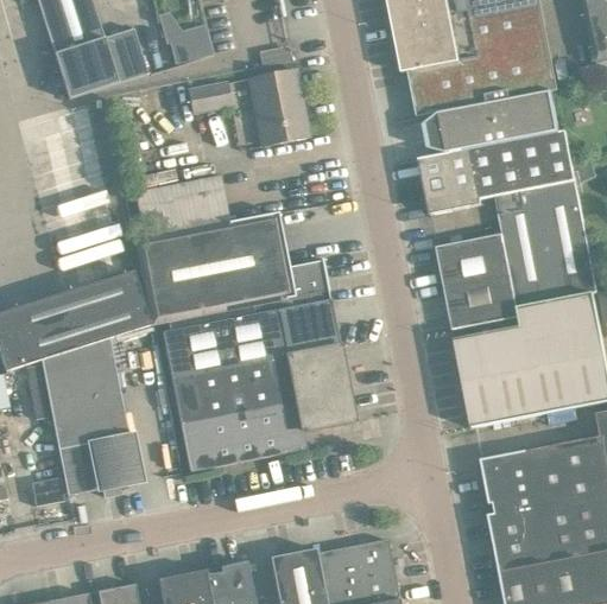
[(38,0),(69,96),(147,71),(133,26),(105,36),(93,0),(38,0)]
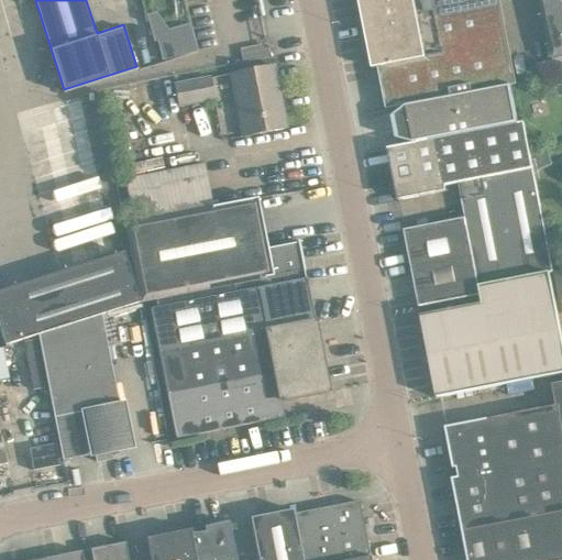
[(360,0),(373,65),(378,64),(387,106),(411,101),(510,81),(516,80),(500,0),(360,0)]
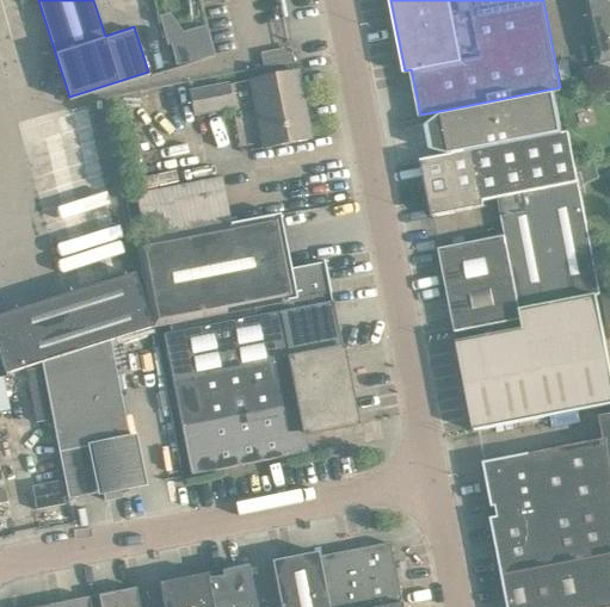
[(585,0),(601,61),(609,59),(609,0),(585,0)]
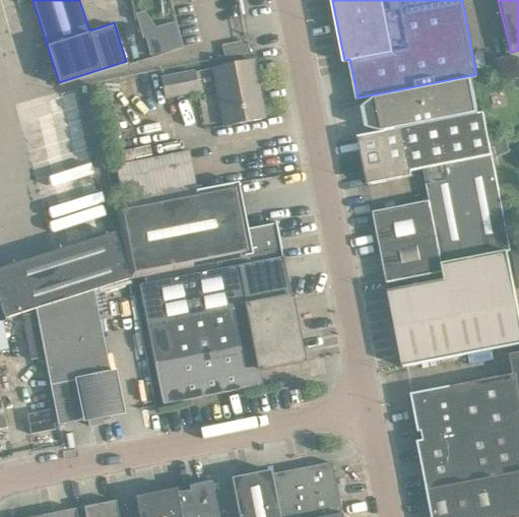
[(149,49),(181,41),(177,24),(145,34),(149,49)]
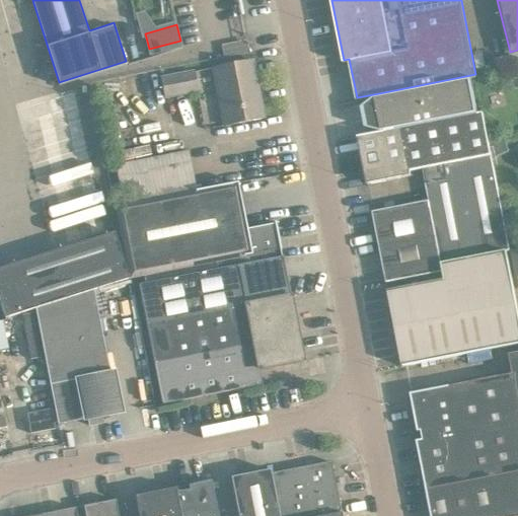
[(224,39),(226,54),(250,50),(248,35),(224,39)]
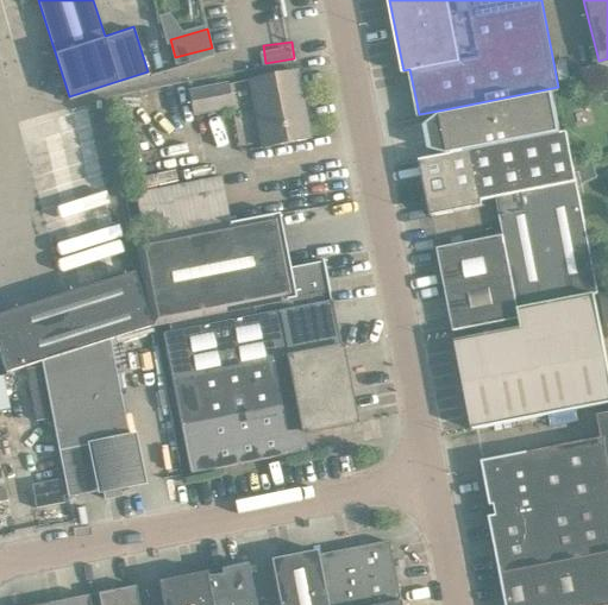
[(263,144),(309,134),(296,68),(250,76),(263,144)]
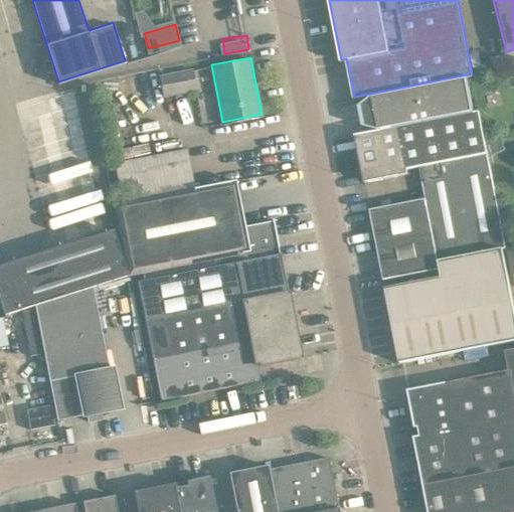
[(164,94),(188,89),(195,87),(192,68),(160,74),(164,94)]
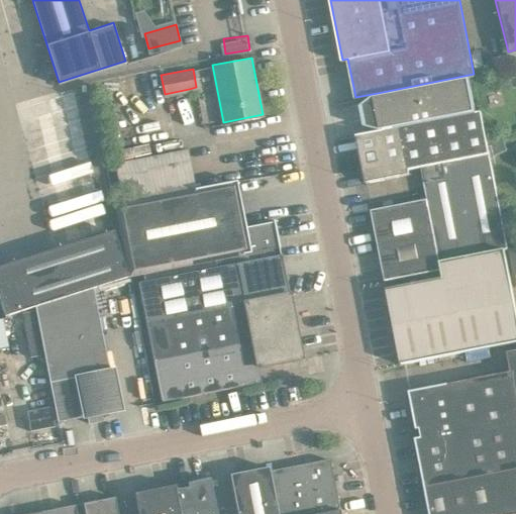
[(385,127),(385,128),(476,111),(469,75),(378,93),(378,94),(374,95),(367,99),(372,126),(380,128),(385,127)]
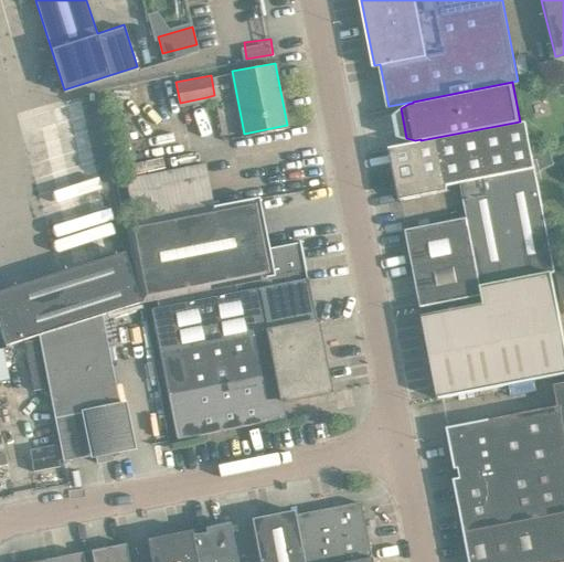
[(390,147),(400,198),(447,188),(447,183),(460,180),(535,166),(525,120),(520,122),(421,140),(390,146),(390,147)]
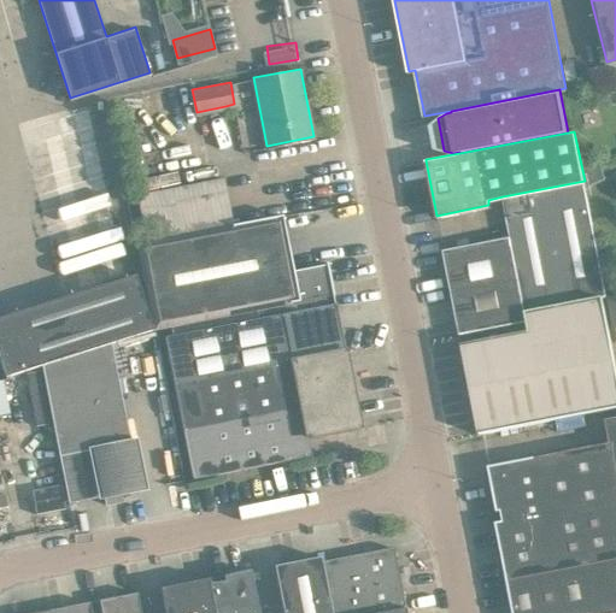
[(71,178),(112,164),(109,155),(69,169),(71,178)]
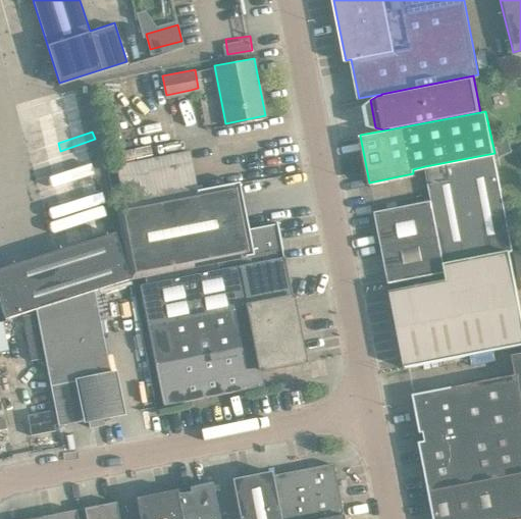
[(116,163),(116,164),(124,203),(197,189),(190,149),(116,163)]
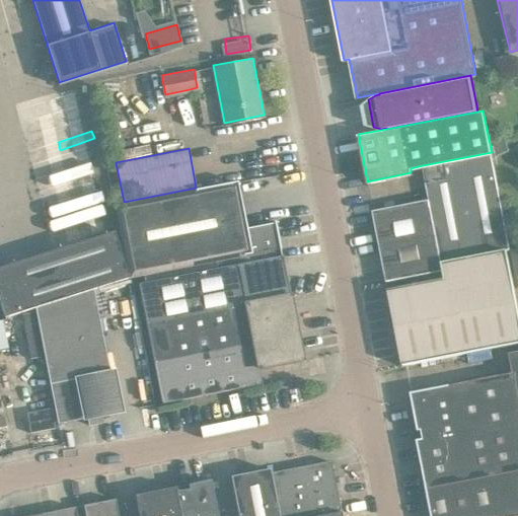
[(429,198),(373,209),(386,280),(443,269),(441,261),(506,248),(510,247),(492,152),(423,165),(429,198)]
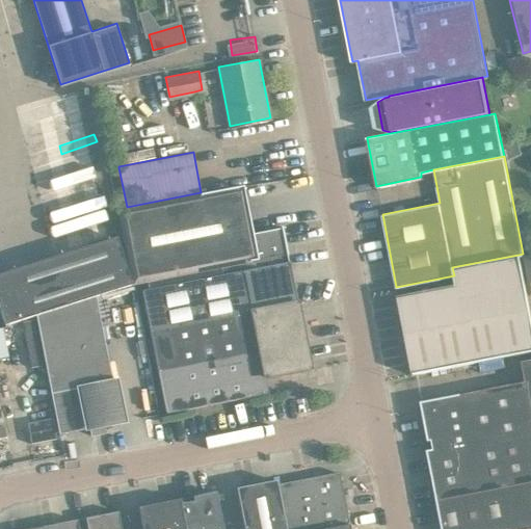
[(201,192),(127,207),(118,209),(133,283),(141,281),(142,289),(244,269),(253,310),(261,350),(265,375),(279,373),(277,366),(286,364),(287,371),(311,367),(289,260),(288,260),(287,253),(288,252),(283,225),(281,225),(282,226),(253,232),(243,184),(201,192)]
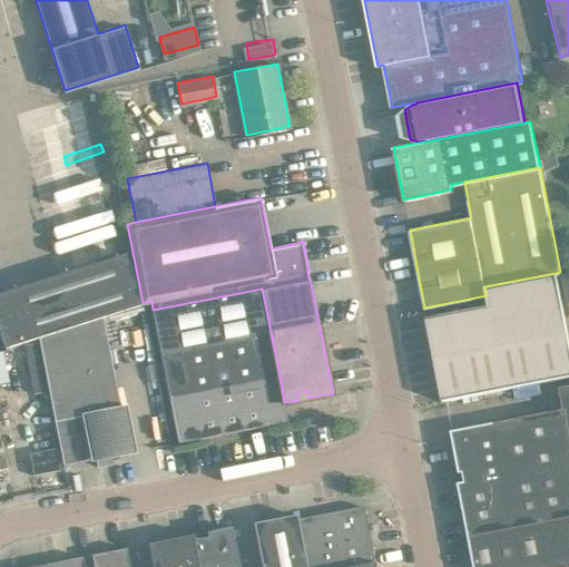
[(39,338),(102,318),(102,315),(141,303),(125,253),(0,291),(0,330),(6,346),(38,335),(39,338)]
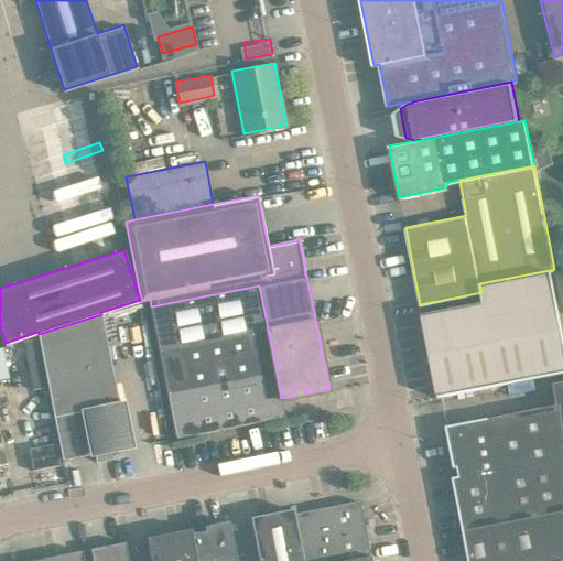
[(479,283),(482,292),(484,301),(422,313),(437,395),(562,370),(562,335),(550,270),(479,283)]
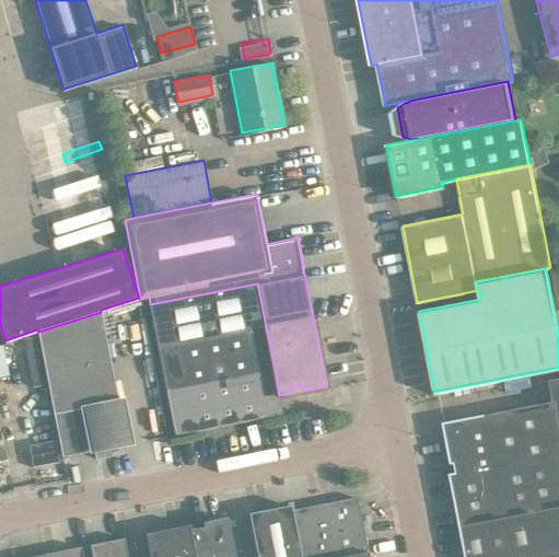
[(257,283),(150,304),(159,347),(266,326),(257,283)]
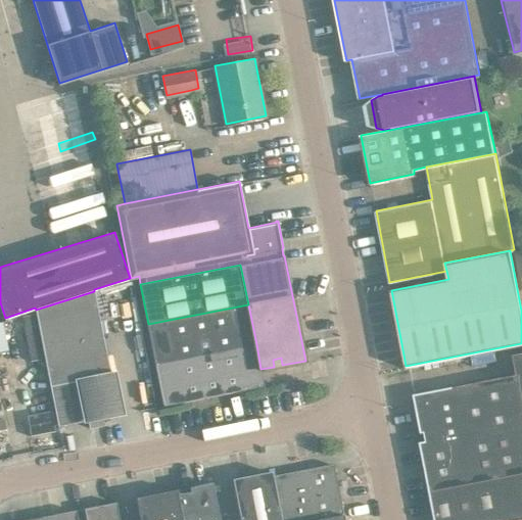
[(104,422),(103,416),(119,413),(110,373),(110,372),(94,291),(36,310),(57,423),(58,425),(88,419),(89,425),(104,422)]
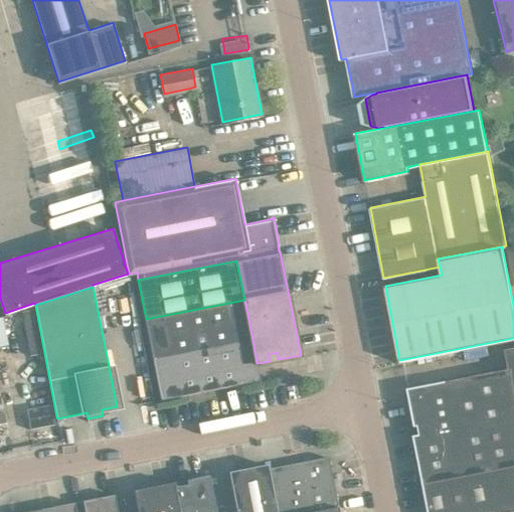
[(244,300),(146,319),(153,358),(252,339),(244,300)]
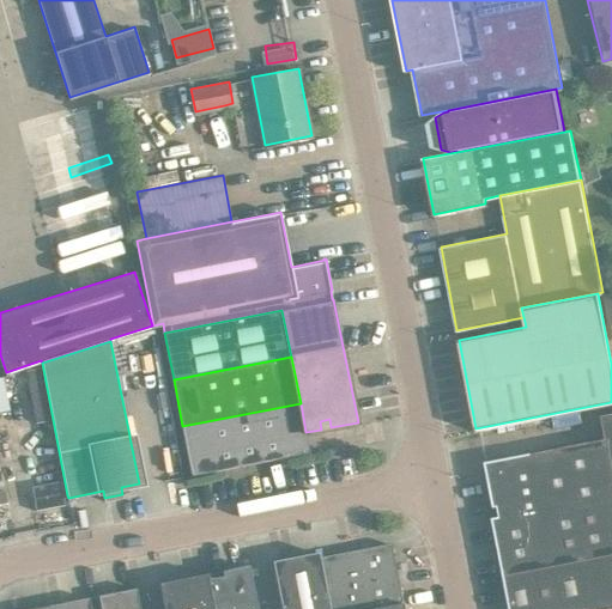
[(30,372),(12,376),(14,387),(32,383),(30,372)]
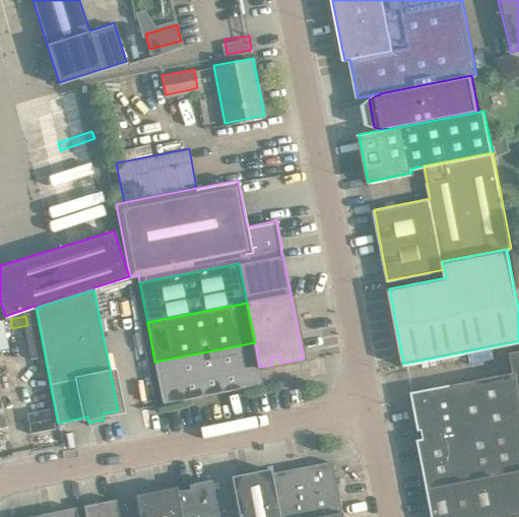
[(0,318),(0,347),(8,346),(3,318),(0,318)]
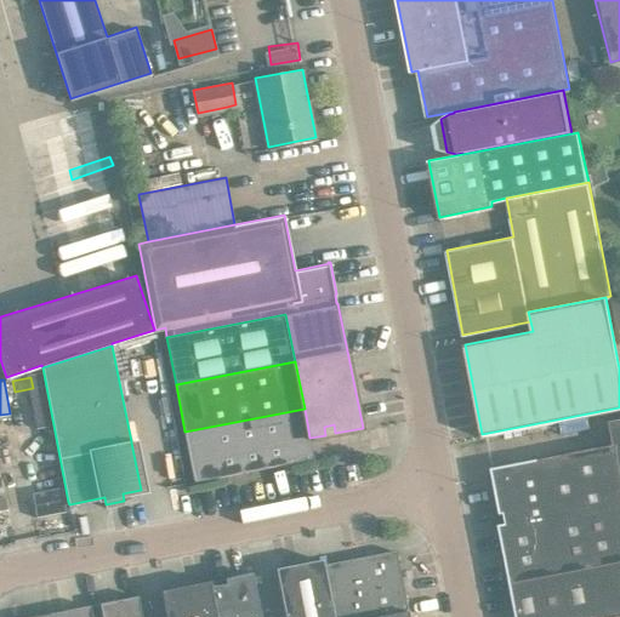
[(310,438),(305,409),(185,432),(194,479),(313,456),(310,438)]
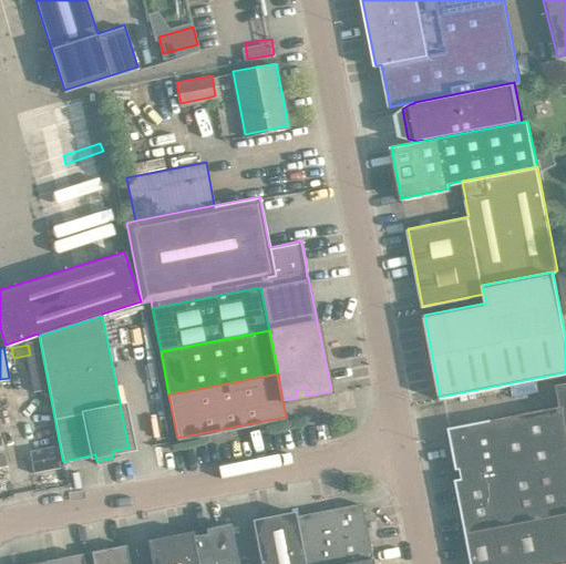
[(458,468),(461,468),(463,478),(456,479),(460,498),(462,498),(466,499),(469,512),(465,515),(463,515),(463,516),(472,563),(556,563),(565,562),(565,381),(557,383),(562,406),(450,428),(452,443),(455,442),(458,453),(454,453),(458,468)]
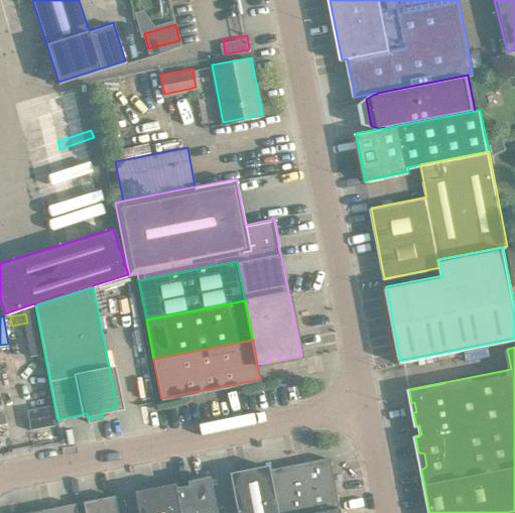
[(268,464),(229,472),(236,512),(305,512),(339,507),(329,456),(312,460),(313,465),(308,466),(307,461),(269,468),(268,464)]
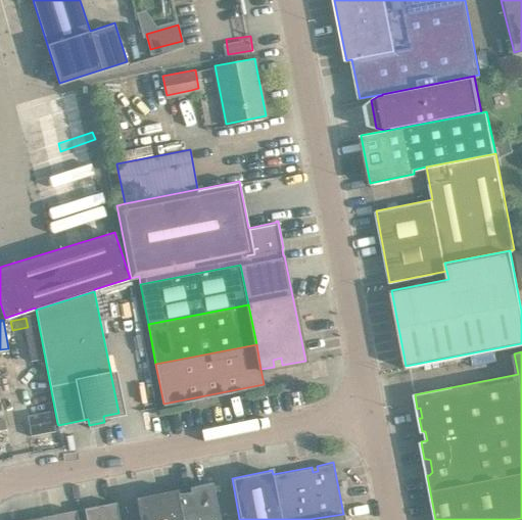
[(176,489),(182,519),(220,519),(212,482),(176,489)]
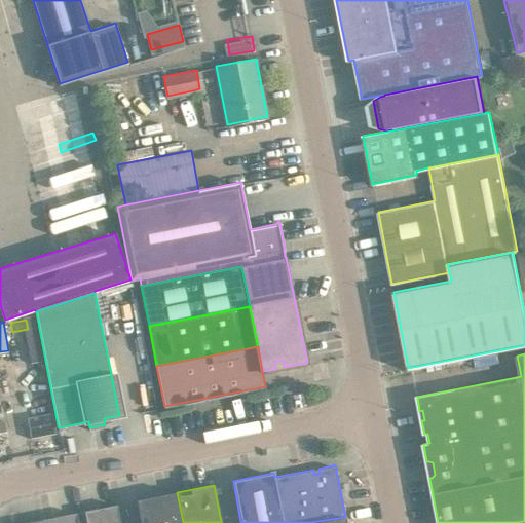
[(141,522),(183,522),(177,492),(137,499),(141,522)]
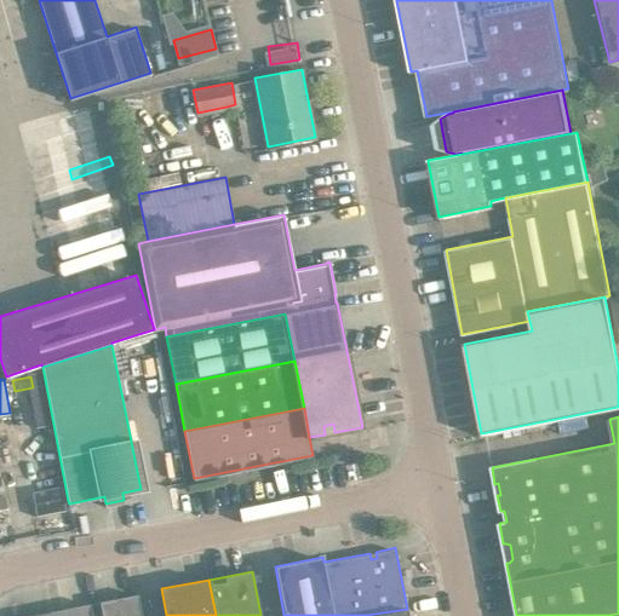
[(102,615),(142,615),(137,593),(99,600),(102,615)]
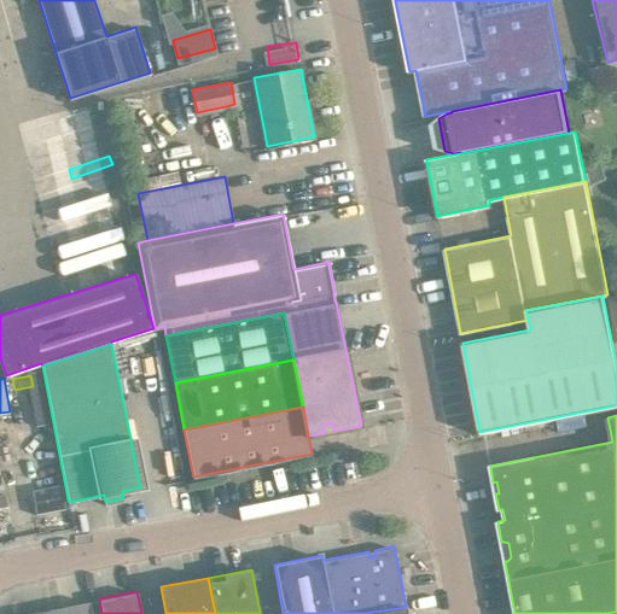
[(92,613),(89,601),(51,608),(51,613),(92,613)]
